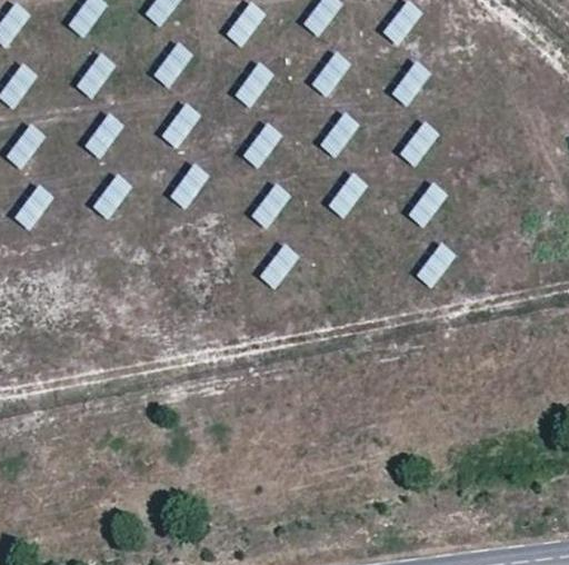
[(0,42),(11,48),(28,8),(10,0),(8,0),(0,17),(0,42)]
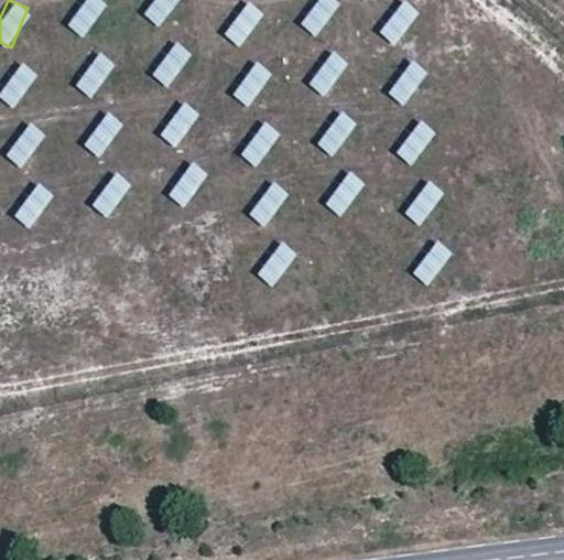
[(79,0),(67,28),(87,36),(105,0),(79,0)]
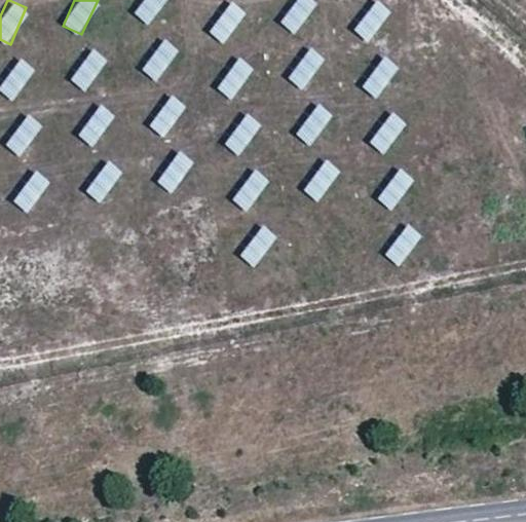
[(142,0),(135,16),(154,25),(164,0),(142,0)]
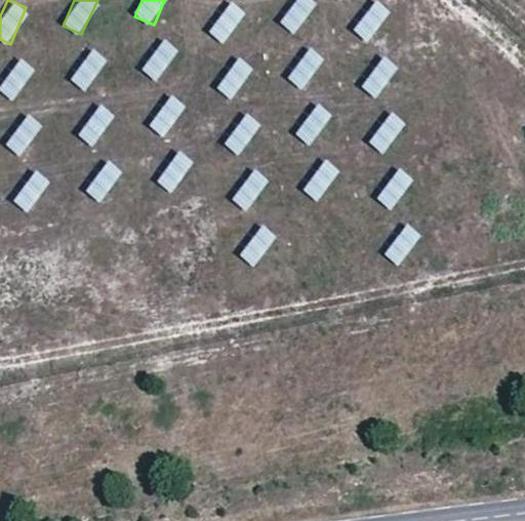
[(226,0),(209,35),(229,43),(244,8),(226,0)]
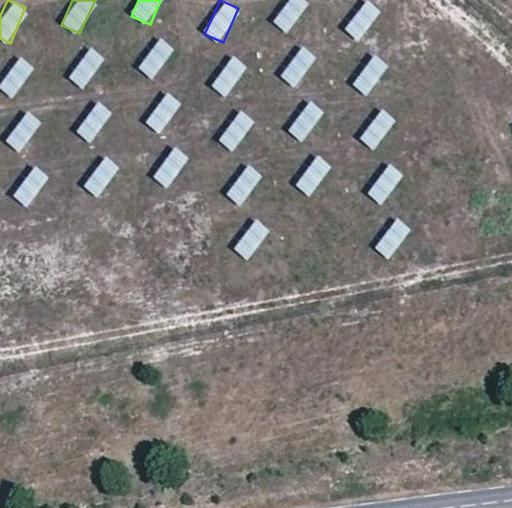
[(290,33),(306,0),(284,0),(272,24),(290,33)]
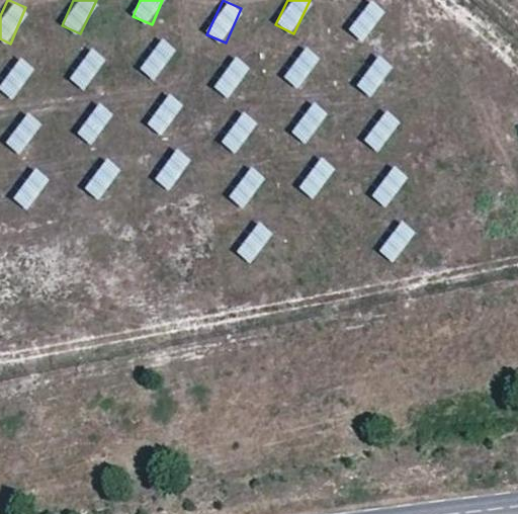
[(348,32),(367,41),(383,7),(369,0),(364,0),(348,32)]
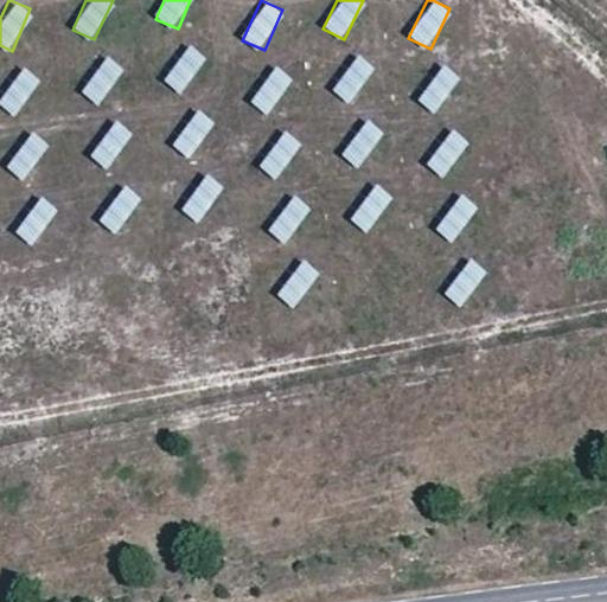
[(164,83),(185,94),(205,53),(184,44),(164,83)]
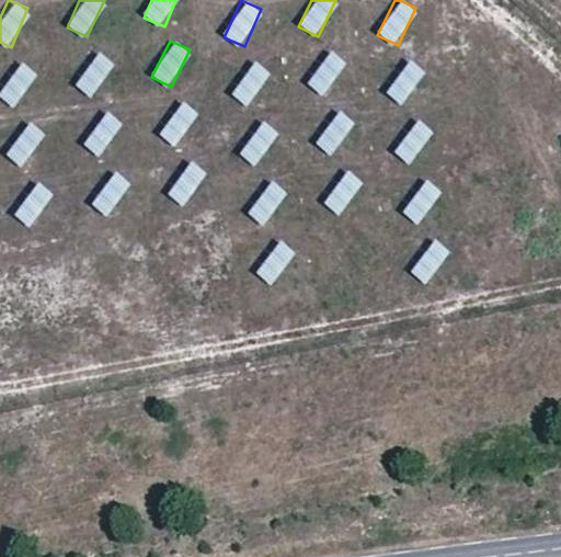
[(328,95),(345,57),(324,48),(307,87),(328,95)]
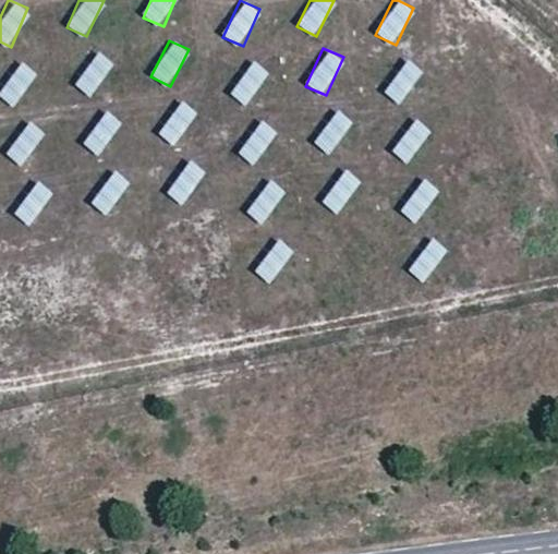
[(95,96),(111,58),(92,50),(75,87),(95,96)]
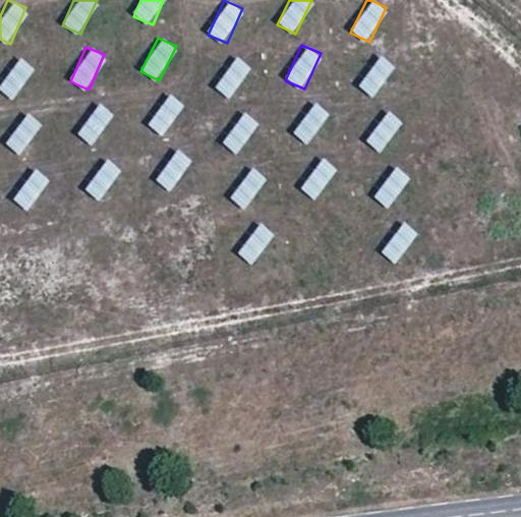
[(378,97),(393,62),(374,54),(359,89),(378,97)]
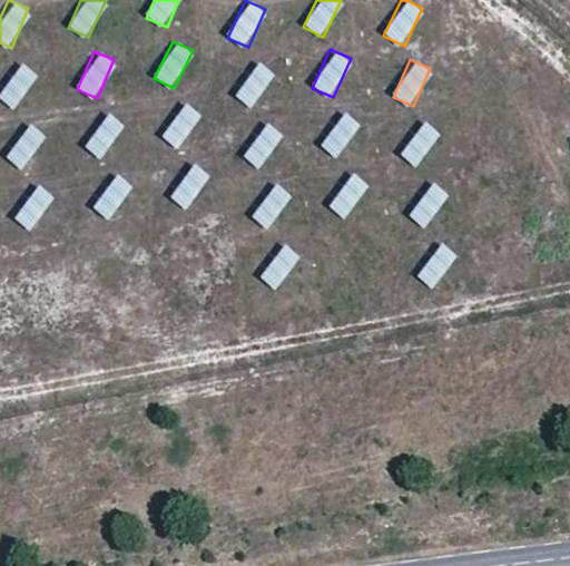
[(256,108),(273,69),(253,60),(236,99),(256,108)]
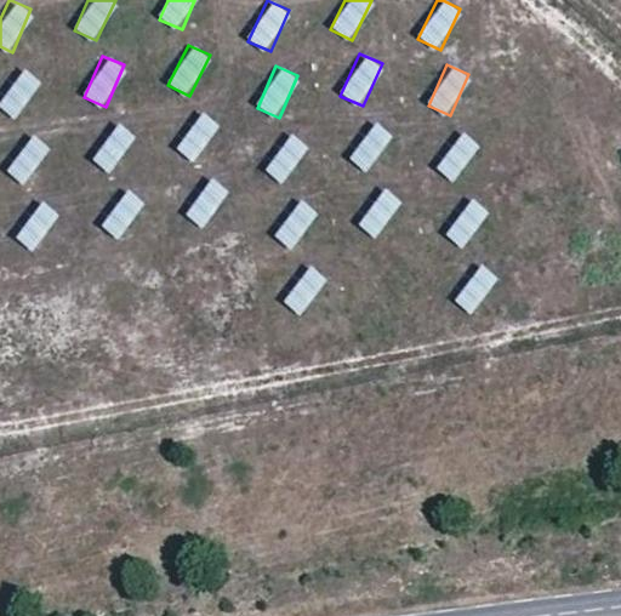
[(0,104),(0,109),(21,118),(39,75),(16,67),(0,104)]
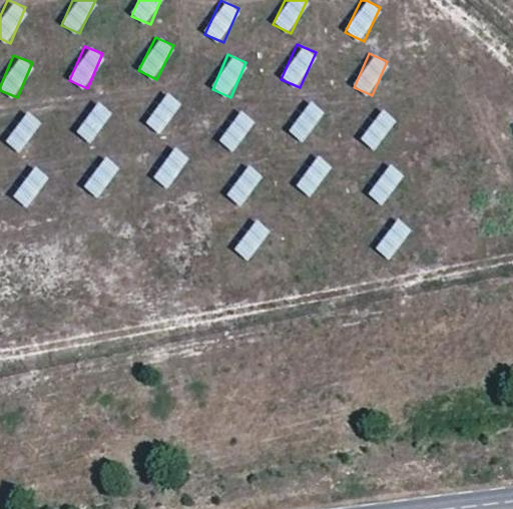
[(164,134),(180,99),(162,91),(146,126),(164,134)]
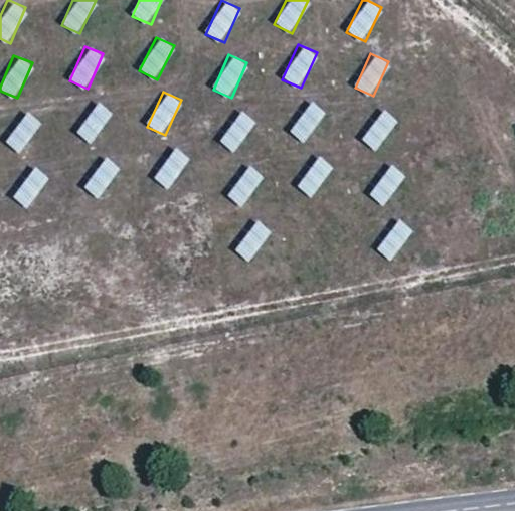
[(76,136),(95,144),(111,109),(93,100),(76,136)]
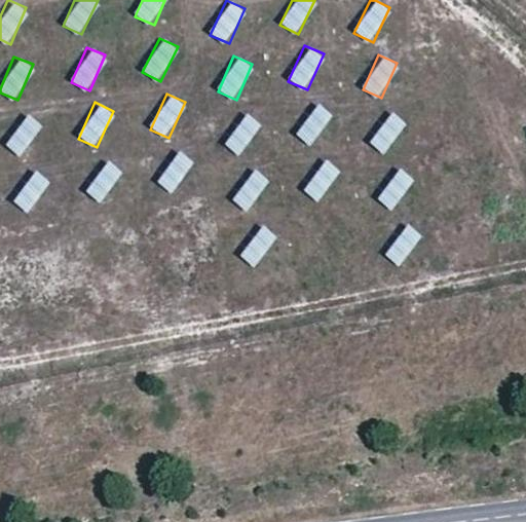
[(297,138),(316,146),(331,110),(311,102),(297,138)]
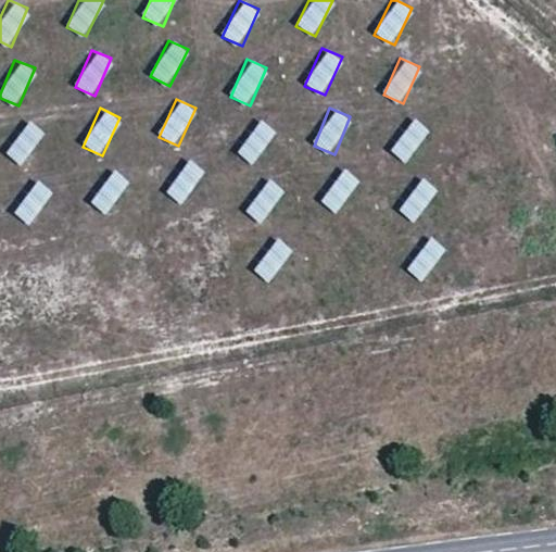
[(392,155),(412,163),(427,124),(407,116),(392,155)]
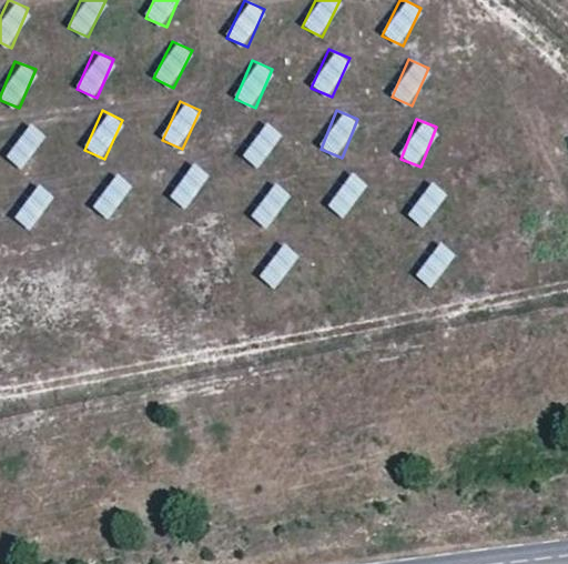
[(28,169),(44,130),(22,121),(7,160),(28,169)]
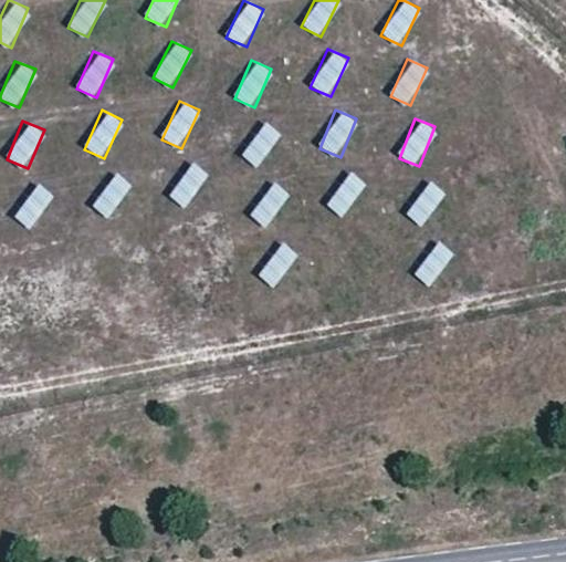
[(260,121),(242,158),(263,167),(280,129),(260,121)]
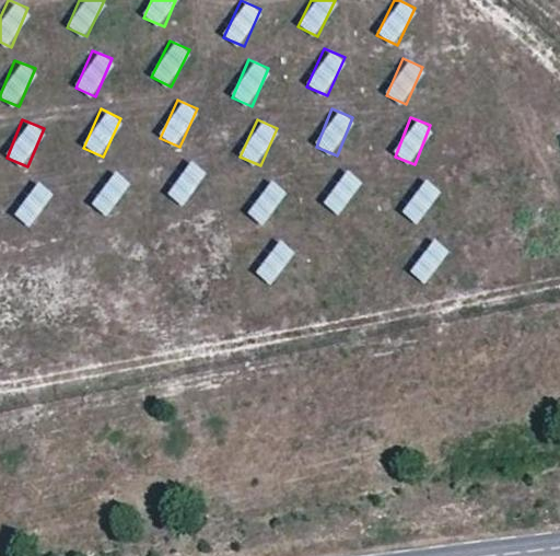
[(188,206),(206,169),(186,159),(168,197),(188,206)]
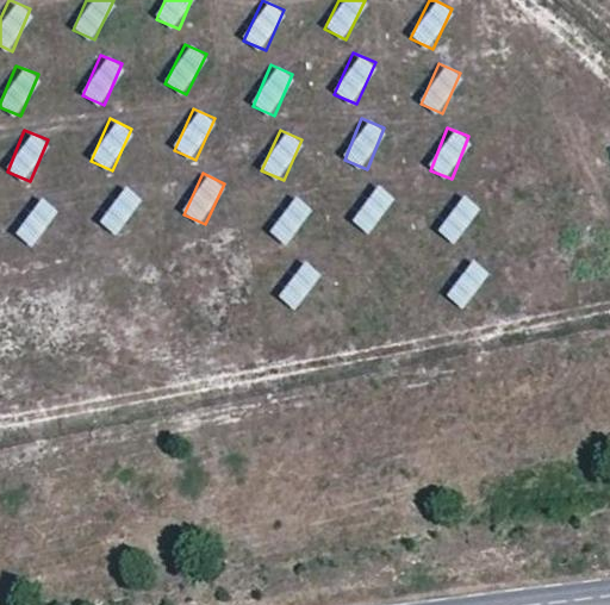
[(373,235),(392,193),(372,184),(353,224),(373,235)]
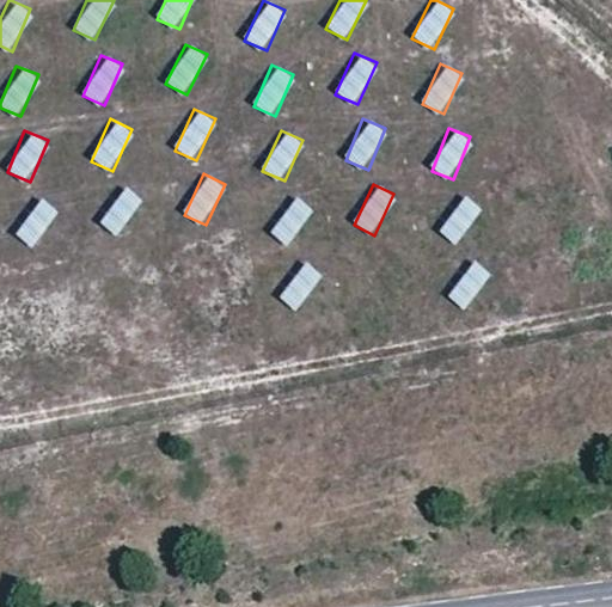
[(118,185),(99,225),(122,235),(141,195),(118,185)]
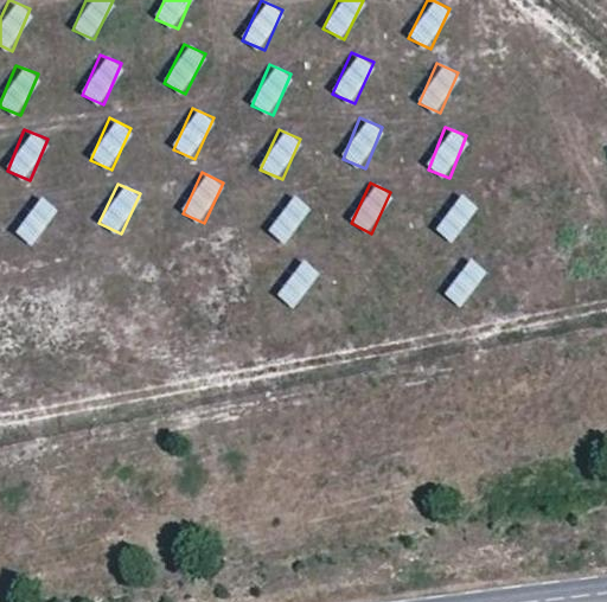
[(436,232),(458,242),(477,202),(455,192),(436,232)]
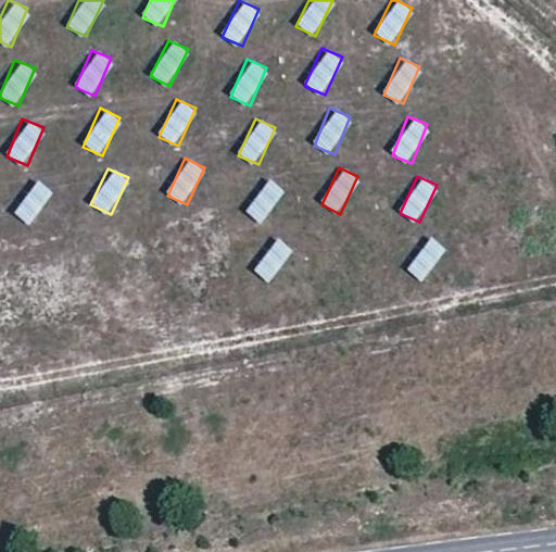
[(267,223),(282,185),(263,177),(248,215),(267,223)]
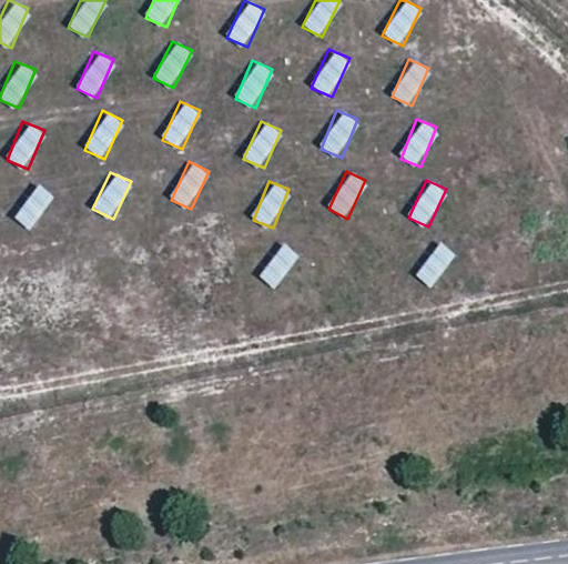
[(31,182),(14,221),(36,230),(52,190),(31,182)]
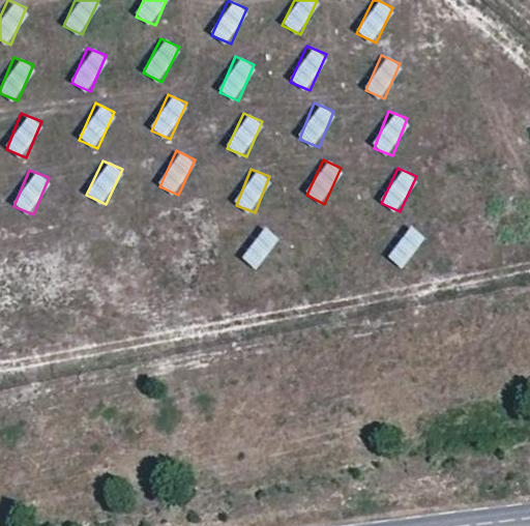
[(406,268),(423,232),(405,224),(388,259),(406,268)]
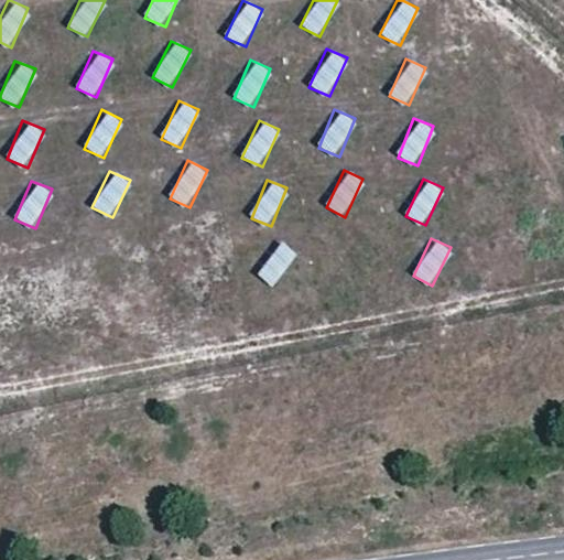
[(275,239),(258,279),(278,288),(295,248),(275,239)]
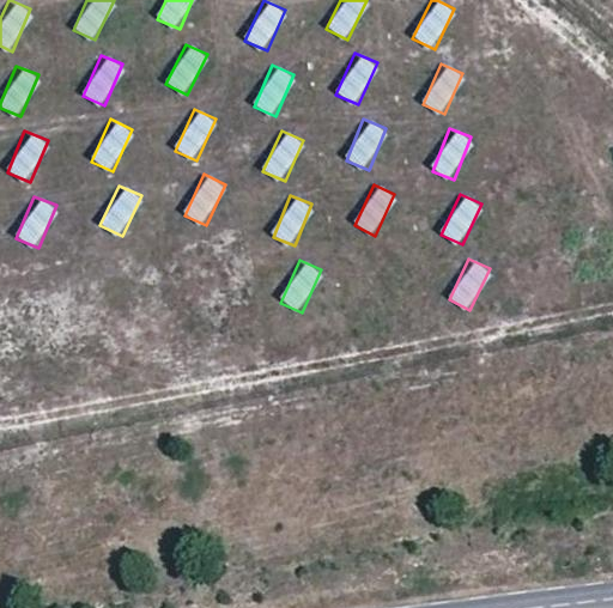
All buildings are outlined.
